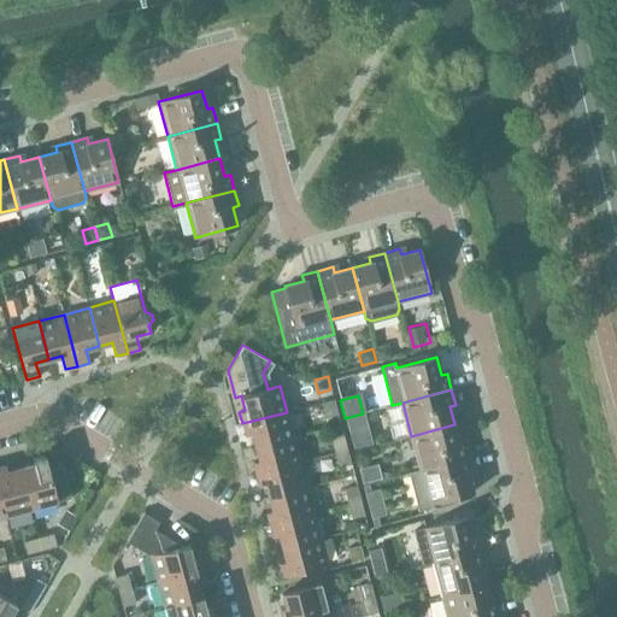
[(321,403),(325,417),(338,415),(334,399),(321,403)]
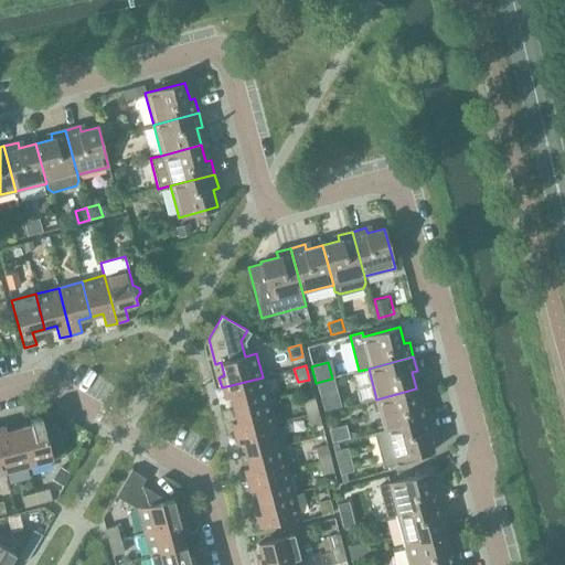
[(231,397),(234,409),(269,400),(263,377),(222,387),(225,398),(231,397)]
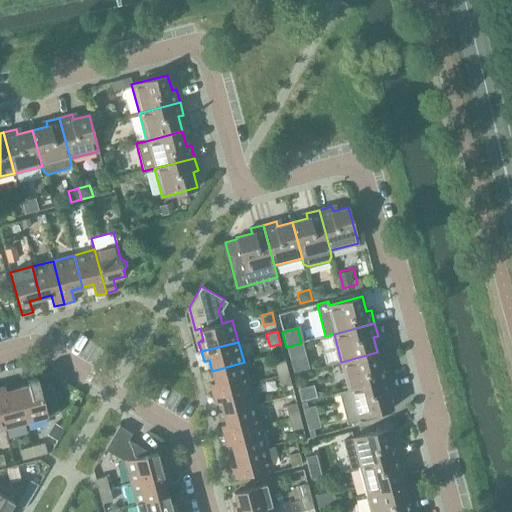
[(341,362),(348,389),(389,379),(386,366),(381,367),(377,352),(341,362)]
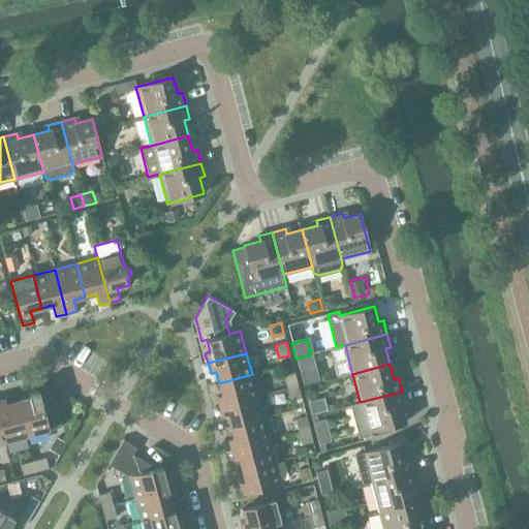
[(283,375),(286,389),(298,385),(293,372),(283,375)]
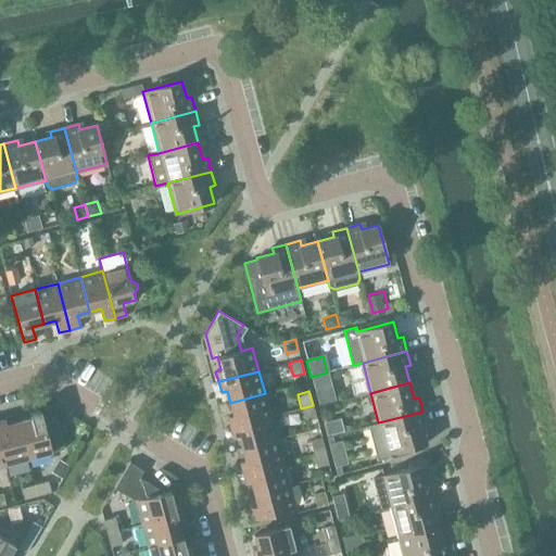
[(228,416),(230,427),(270,416),(265,393),(230,403),(232,415),(228,416)]
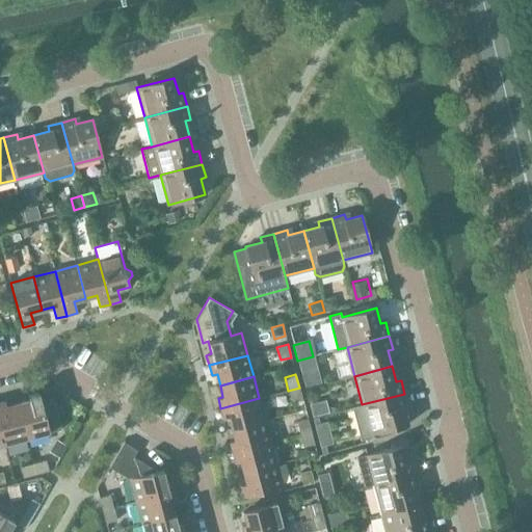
[(299,388),(288,391),(291,402),(302,400),(299,388)]
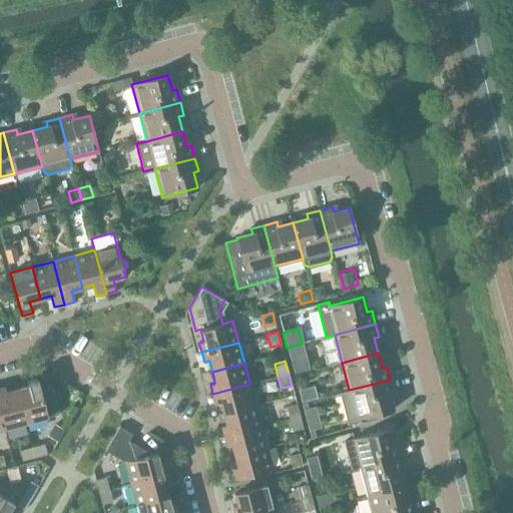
[(59,414),(52,387),(40,390),(37,378),(27,381),(28,386),(17,389),(26,423),(59,414)]
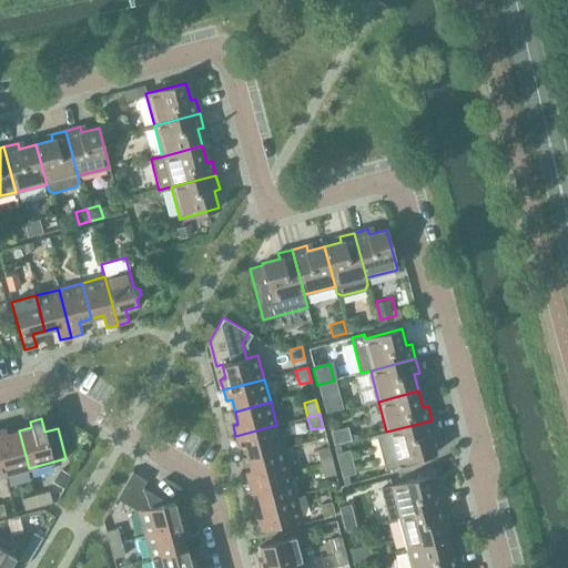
[(432,421),(386,432),(377,435),(386,468),(384,469),(385,470),(399,467),(398,465),(397,463),(435,453),(430,436),(435,434),(432,421)]
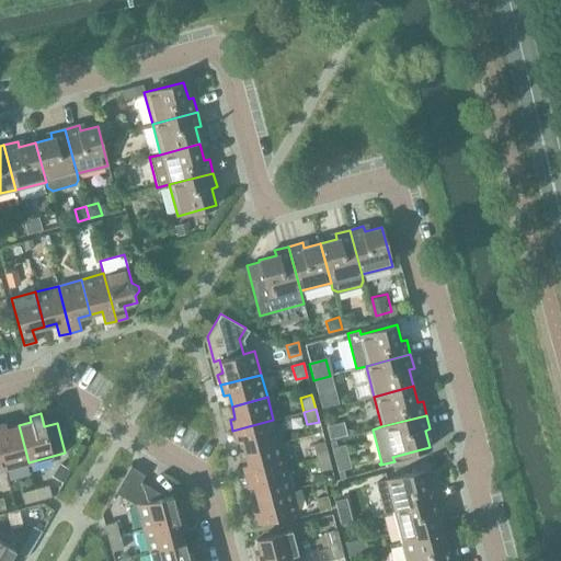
[(241,441),(244,453),(279,443),(273,420),(232,431),(236,442),(241,441)]
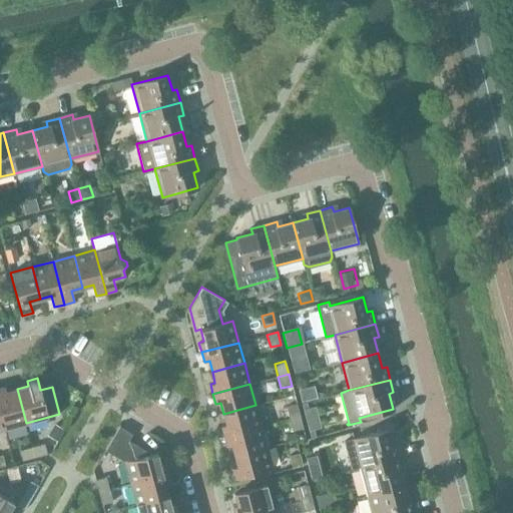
[(304,399),(318,395),(315,384),(301,388),(304,399)]
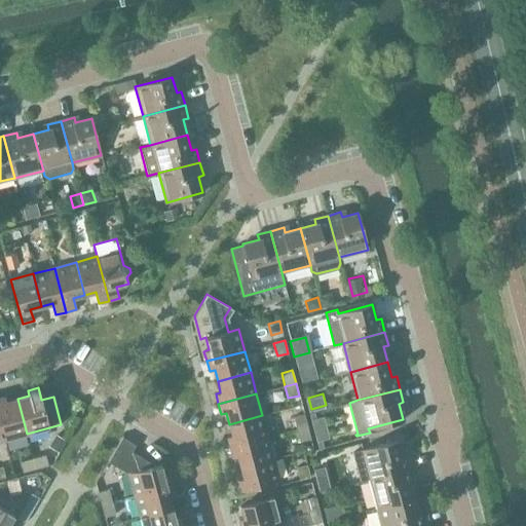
[(4,397),(0,398),(0,420),(5,439),(27,434),(17,399),(5,402),(4,397)]
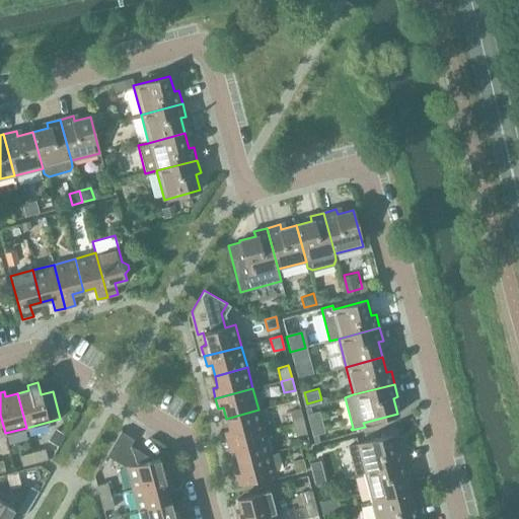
[(289,411),(292,423),(303,421),(300,409),(289,411)]
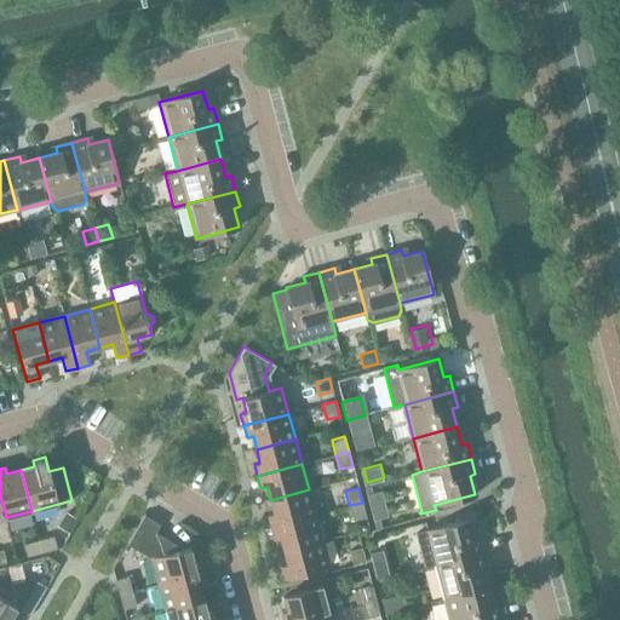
[(378,518),(390,515),(382,488),(369,492),(378,518)]
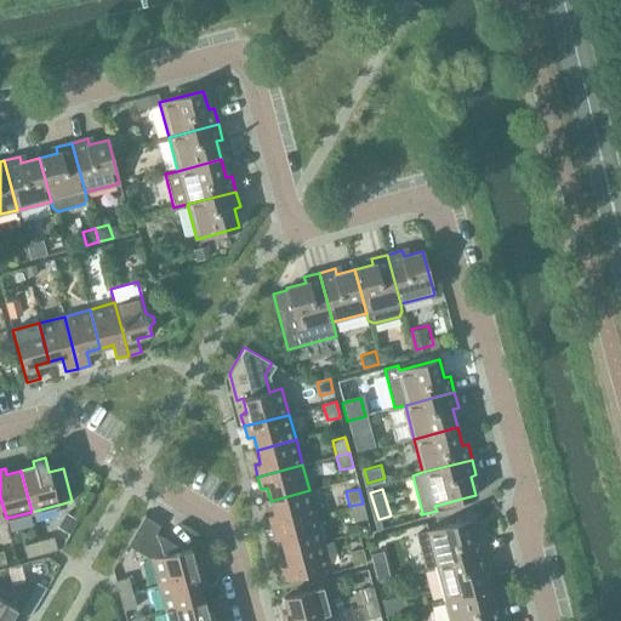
[(268,516),(271,528),(315,516),(309,490),(271,501),(274,514),(268,516)]
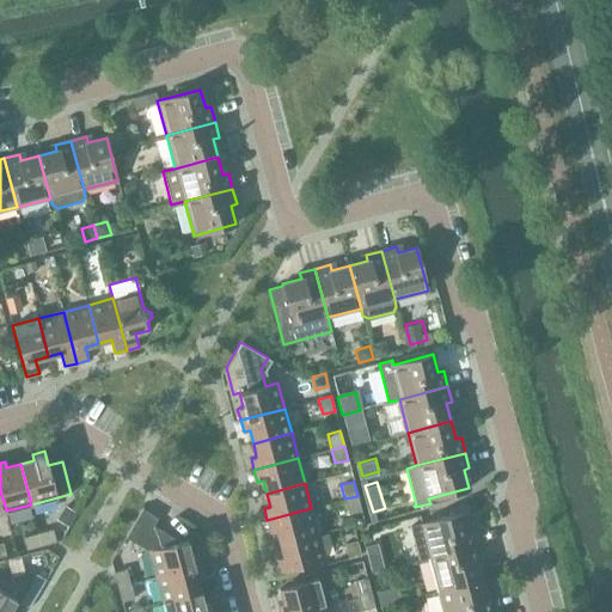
[(357,496),(344,499),(349,514),(361,510),(357,496)]
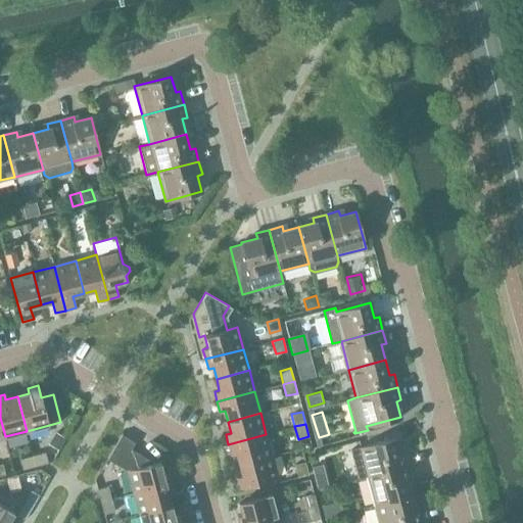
[(128,471),(133,492),(171,482),(169,472),(163,474),(160,462),(155,463),(131,448),(135,442),(122,434),(107,459),(128,471)]
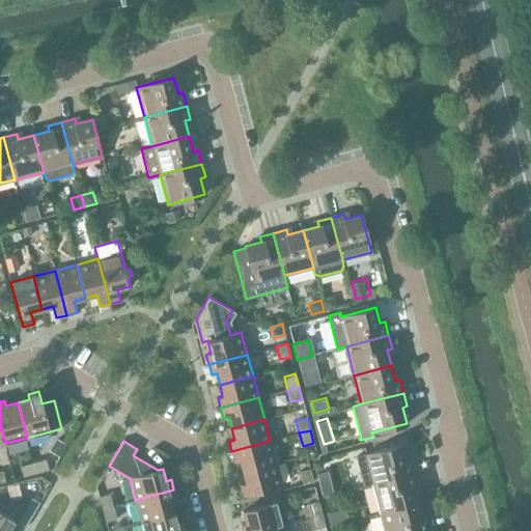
[(240,459),(243,471),(276,463),(270,441),(231,451),(234,462),(240,459)]
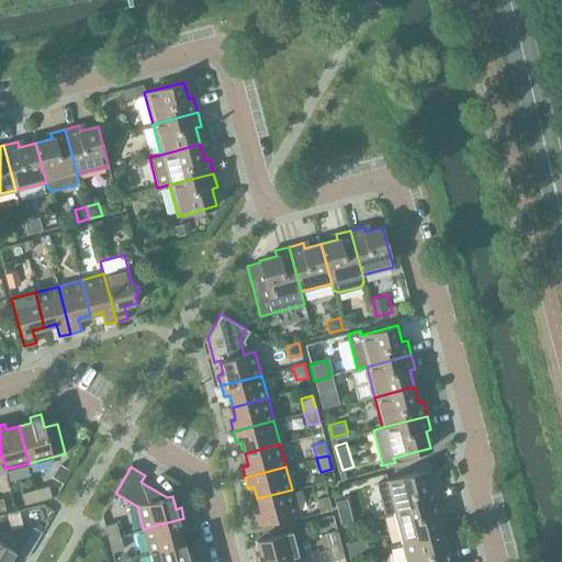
[(385,481),(394,512),(438,501),(435,486),(429,487),(425,470),(385,481)]
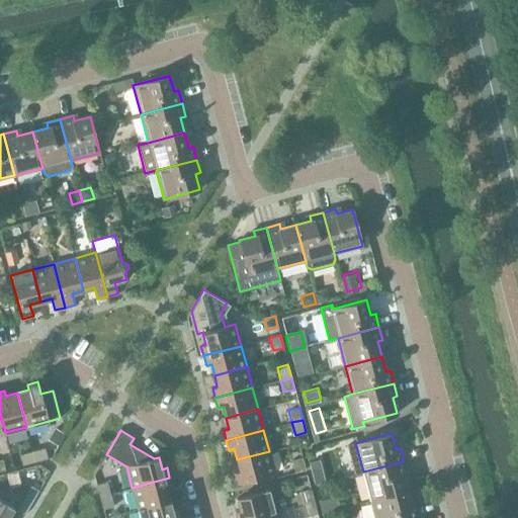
[(45,448),(32,451),(35,461),(48,458),(45,448)]
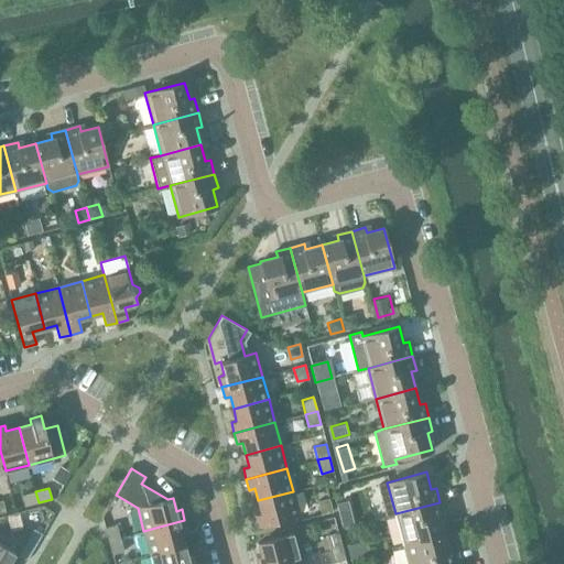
[(333,492),(336,503),(349,500),(346,489),(333,492)]
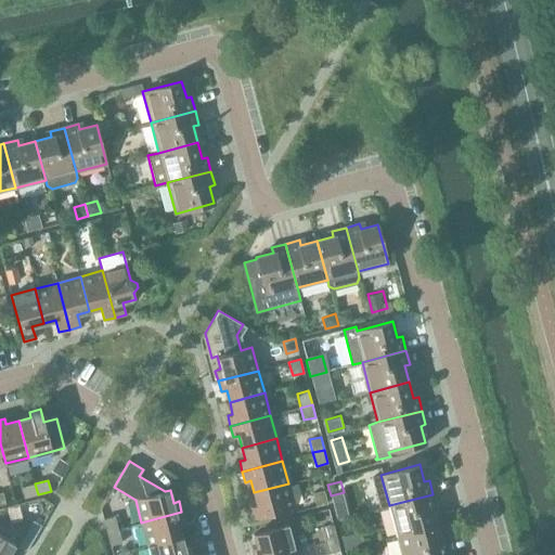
[(38,494),(35,483),(22,487),(24,498),(38,494)]
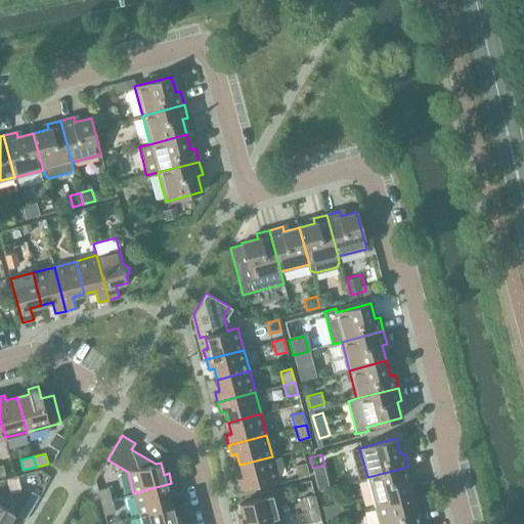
[(272,456),(239,465),(243,476),(237,478),(241,488),(278,478),(272,456)]
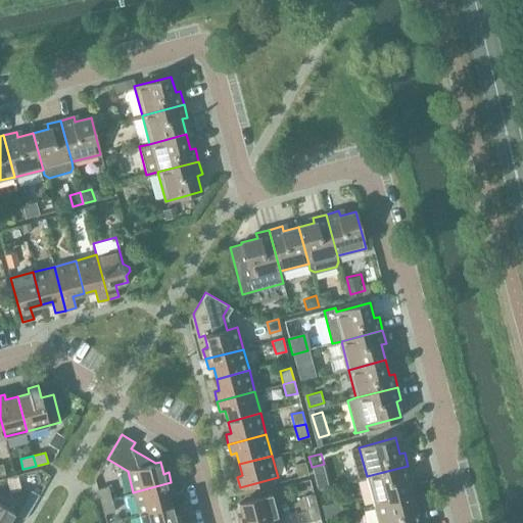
[(294,465),(297,477),(308,474),(304,462),(294,465)]
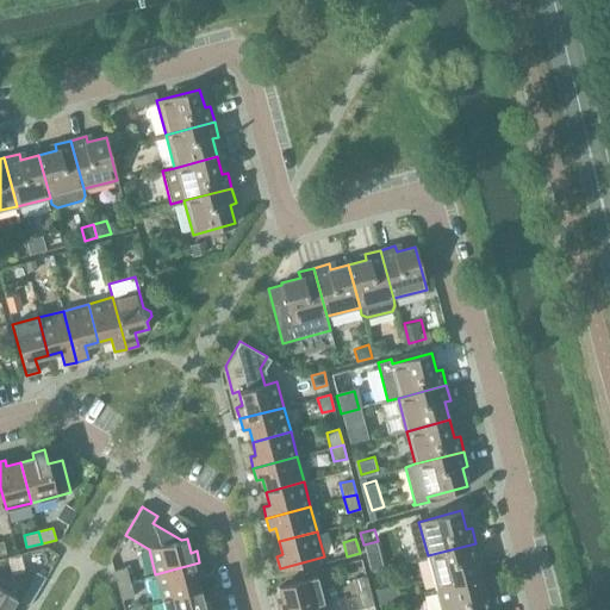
[(428,555),(436,589),(479,578),(474,560),(480,558),(475,543),(428,555)]
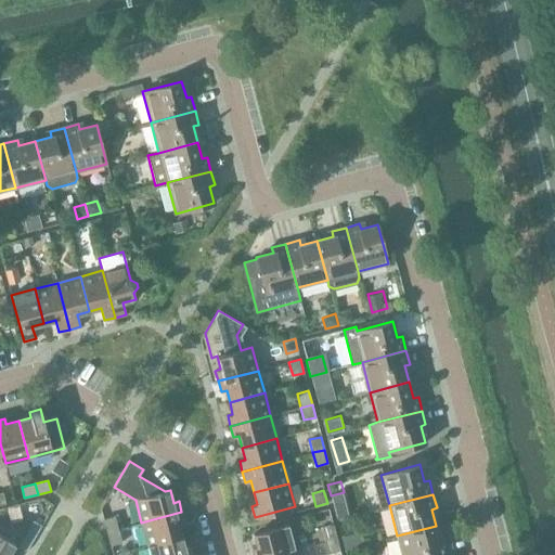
[(141,523),(147,545),(182,537),(179,525),(184,523),(181,512),(141,523)]
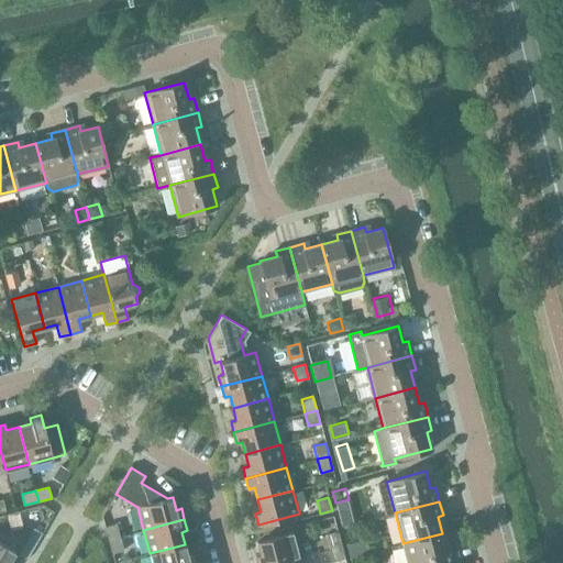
[(105,527),(108,540),(120,537),(117,523),(105,527)]
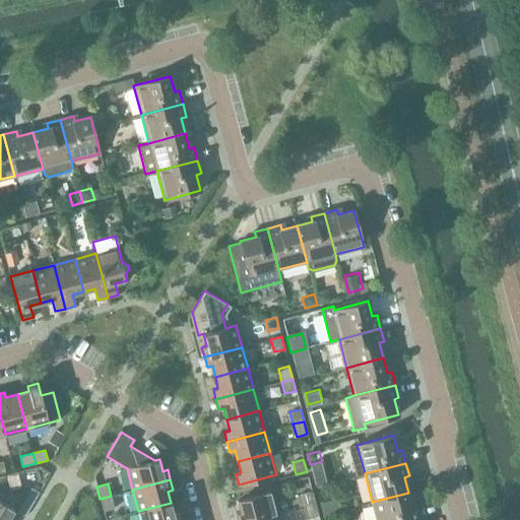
[(301,494),(305,506),(315,503),(312,491),(301,494)]
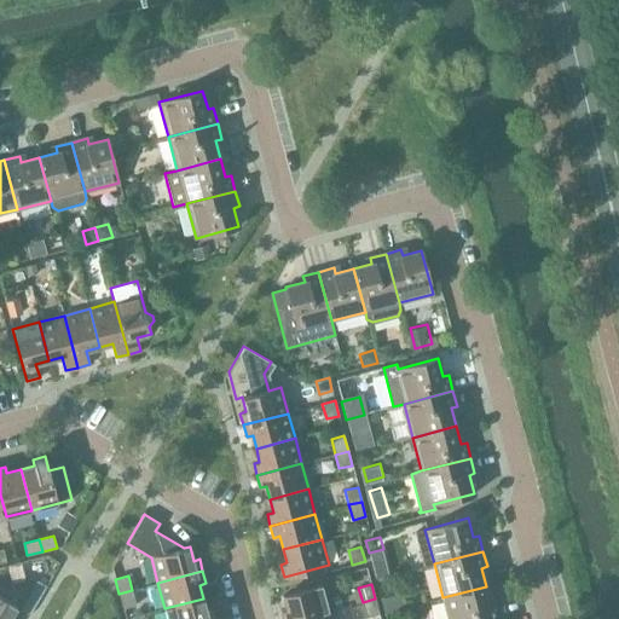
[(281,611),(282,618),(298,618),(328,611),(322,585),(283,595),(287,609),(281,611)]
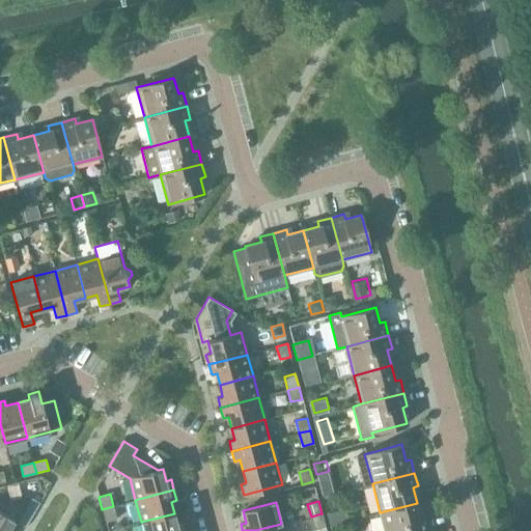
[(380,512),(384,530),(426,530),(429,530),(426,518),(421,519),(417,503),(380,512)]
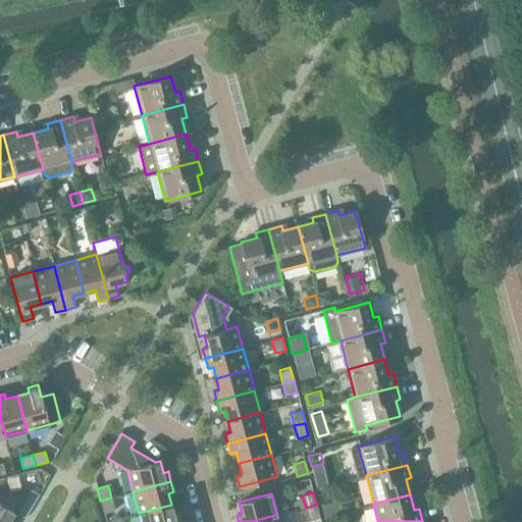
[(111,498),(100,501),(104,513),(114,510),(111,498)]
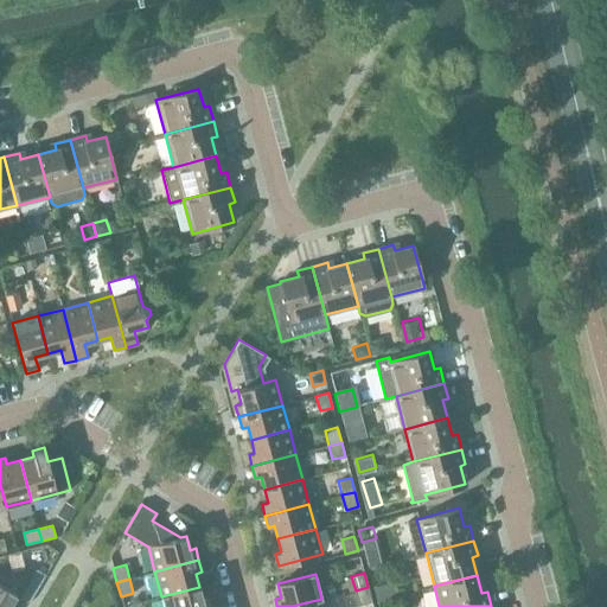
[(0,606),(8,606),(16,594),(10,590),(8,583),(4,581),(0,582),(0,606)]
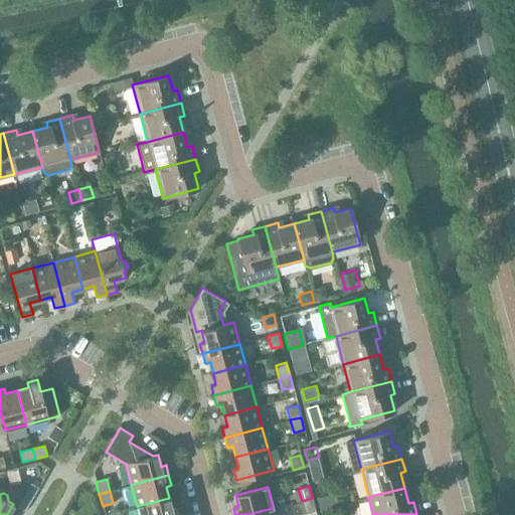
[(137,506),(139,514),(178,514),(177,507),(172,509),(169,498),(137,506)]
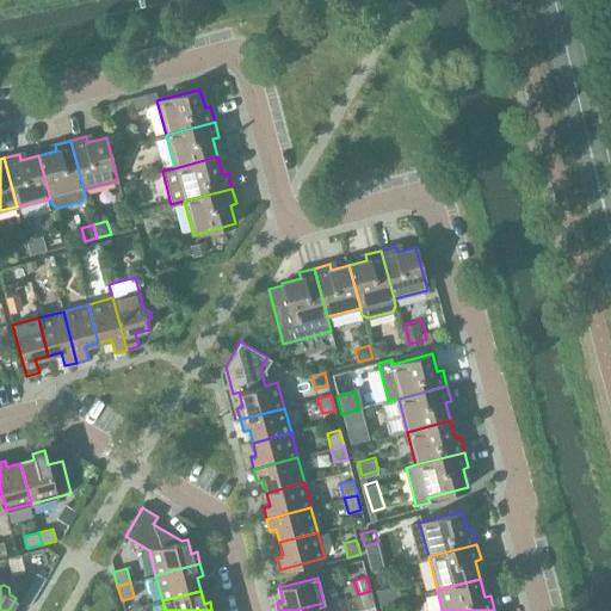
[(370,591),(358,594),(362,609),(374,605),(370,591)]
